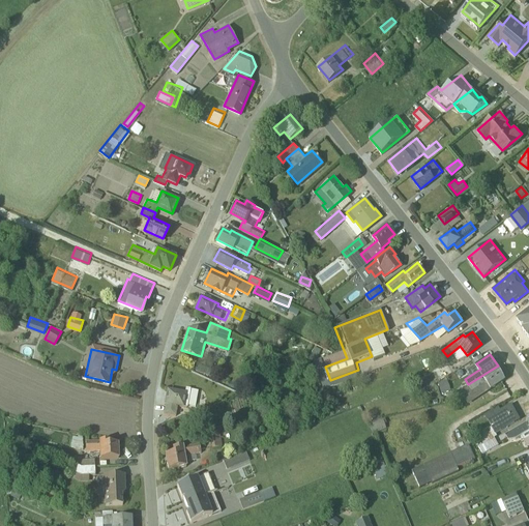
[(204,363),(196,361),(193,369),(201,372),(204,363)]
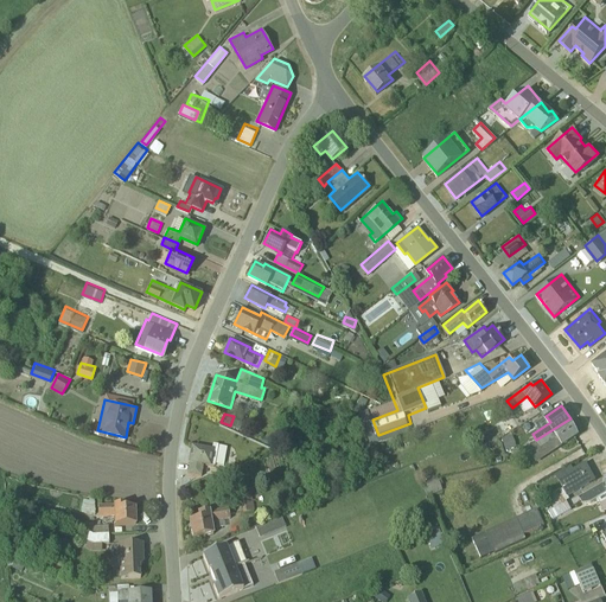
[(579,431),(571,418),(536,440),(541,447),(556,436),(561,442),(579,431)]
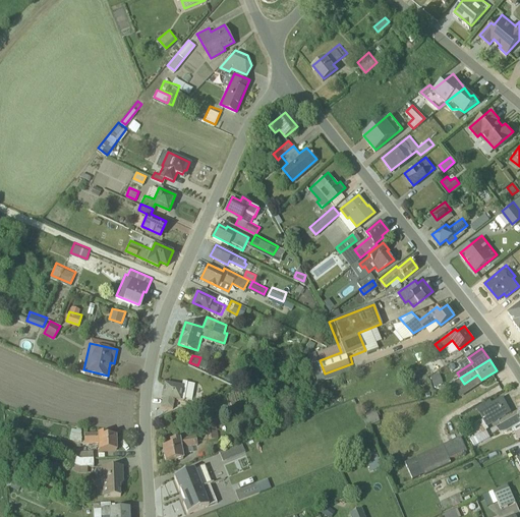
[(441,370),(430,375),(435,385),(445,381),(441,370)]
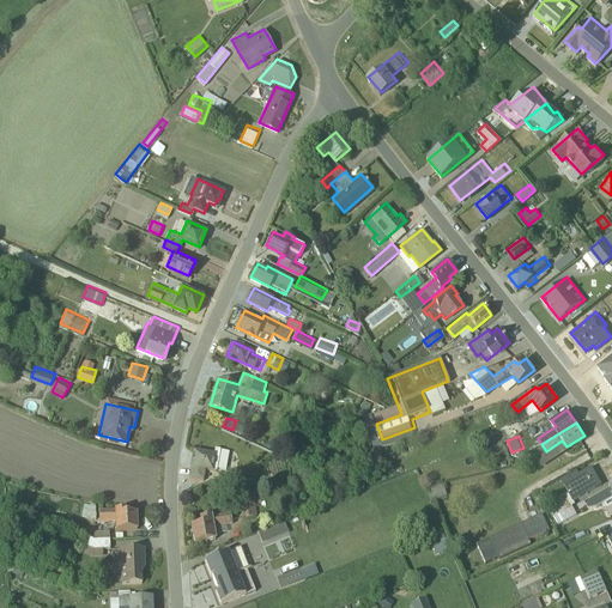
[(213,453),(194,449),(189,476),(204,479),(205,468),(217,470),(217,466),(225,467),(229,449),(214,447),(213,453)]
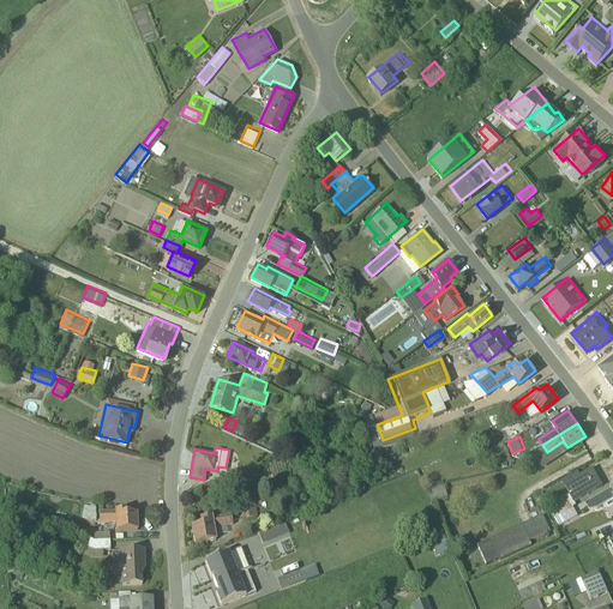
[(575,498),(601,483),(593,466),(581,474),(578,469),(562,478),(569,493),(566,494),(569,496),(551,506),(559,523),(578,512),(574,504),(576,501),(575,498)]
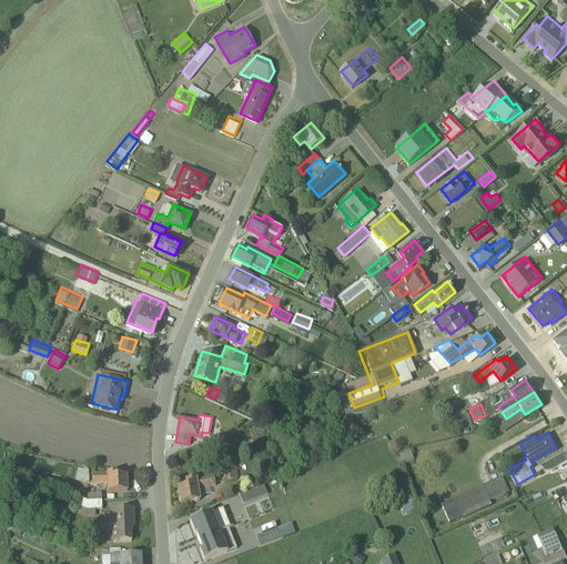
[(393,449),(401,463),(415,456),(407,442),(393,449)]
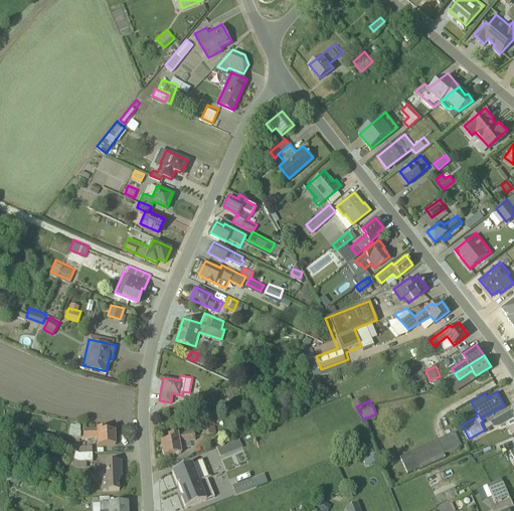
[(513,410),(512,408),(492,419),(495,424),(502,423),(513,417),(513,421),(509,426),(512,431),(513,431),(513,410)]
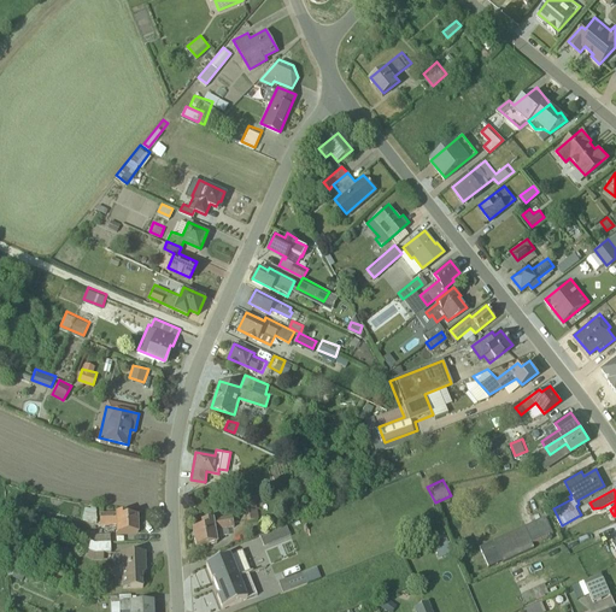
[(240,513),(246,512),(248,519),(259,517),(258,510),(256,498),(238,499),(240,513)]
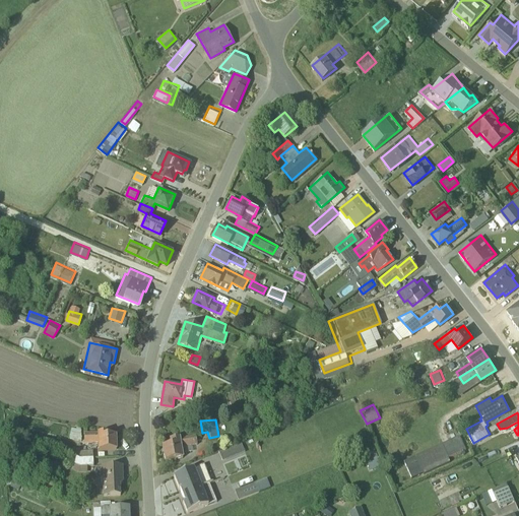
[(81,429),(71,427),(69,435),(81,439),(81,429)]
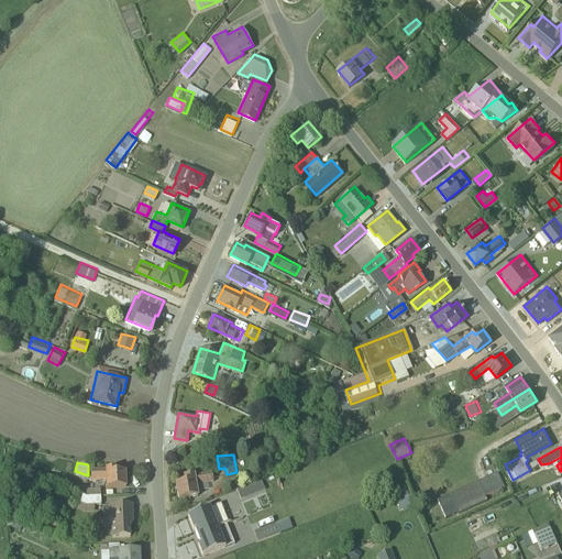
[(116,467),(91,468),(91,478),(106,478),(106,485),(127,485),(127,470),(116,470),(116,467)]
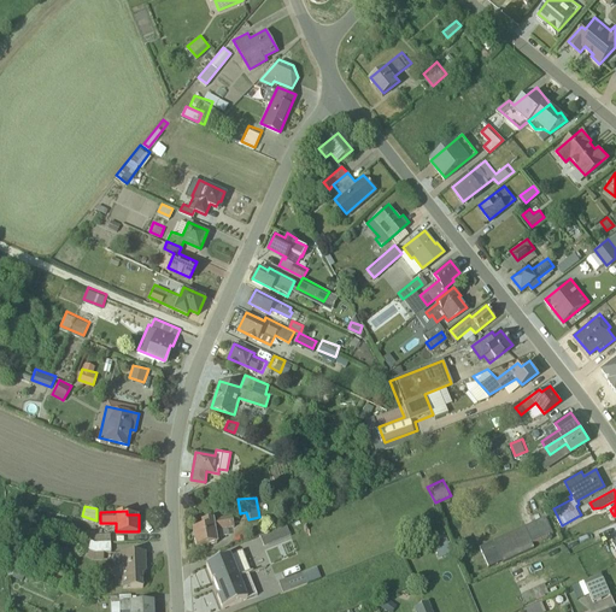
[(216,528),(234,524),(232,513),(201,519),(203,524),(193,527),(197,543),(218,540),(216,528)]
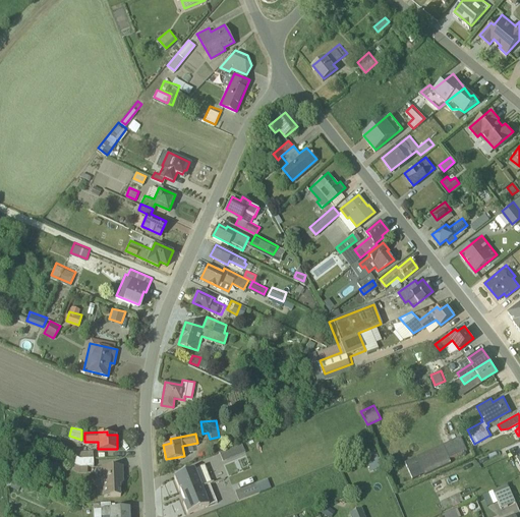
[(461,439),(442,448),(447,459),(466,450),(461,439)]
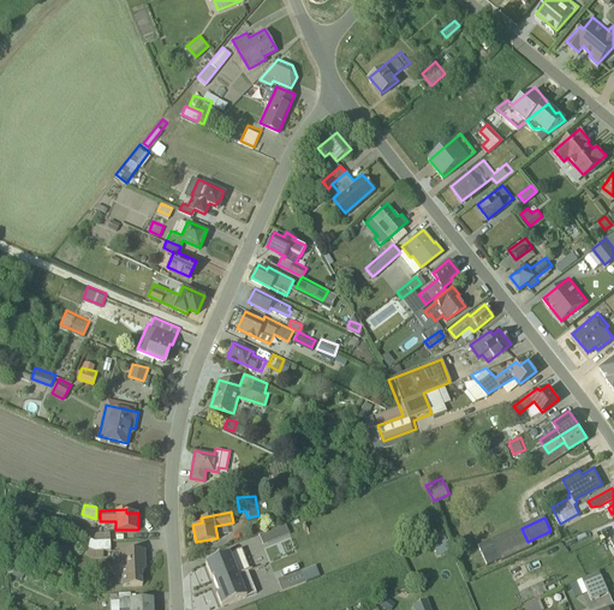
[(440,534),(440,540),(437,540),(437,550),(448,550),(447,534),(440,534)]
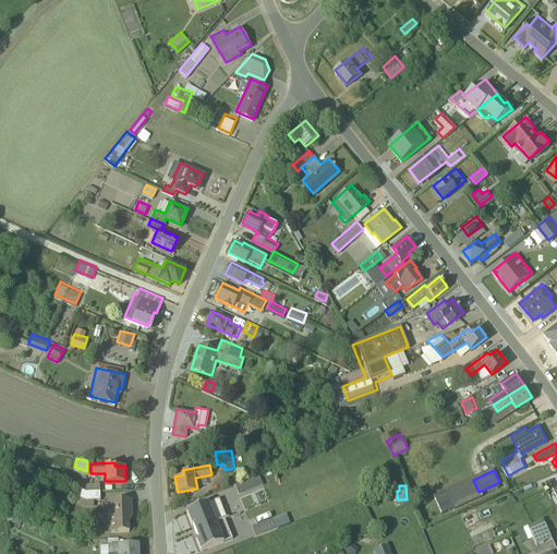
[(434,492),(442,509),(453,504),(446,486),(434,492)]
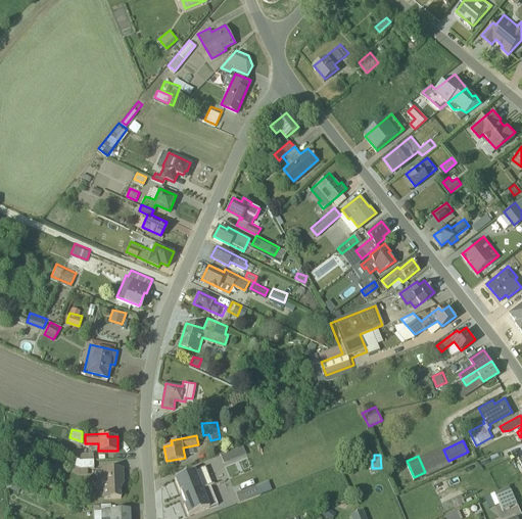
[(94,466),(94,458),(77,458),(73,470),(79,473),(87,473),(87,466),(94,466)]
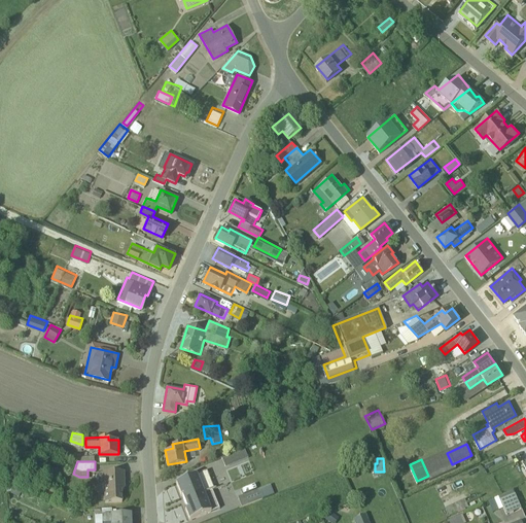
[(184,500),(212,489),(215,488),(207,468),(177,480),(184,500)]
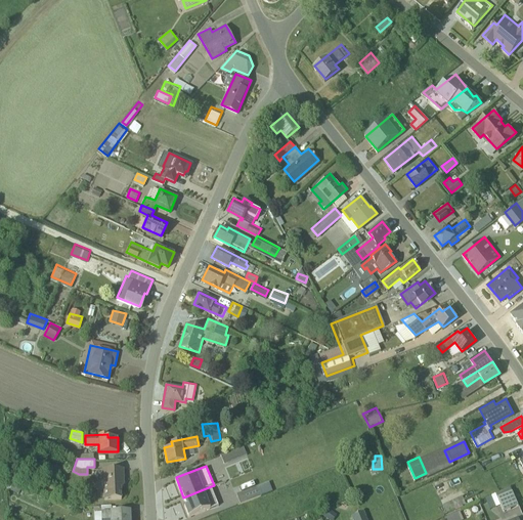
[(103,486),(104,496),(122,495),(121,484),(124,484),(123,467),(101,468),(102,486),(103,486)]
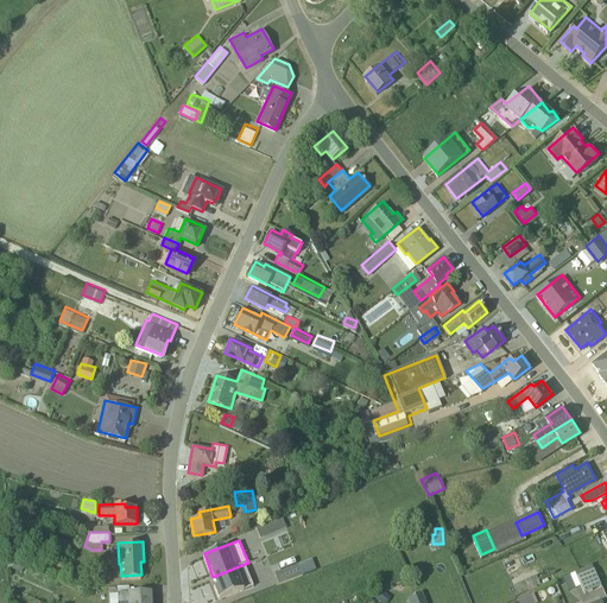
[(279,578),(316,566),(313,554),(274,566),(279,578)]
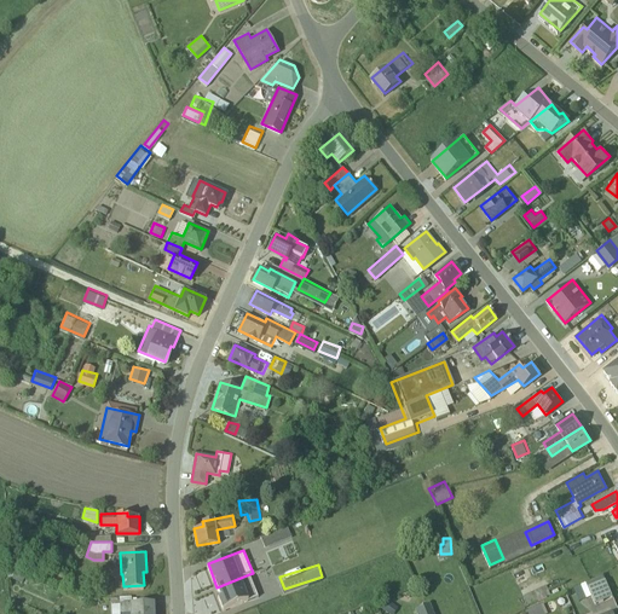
[(69,574),(52,568),(48,580),(65,586),(69,574)]
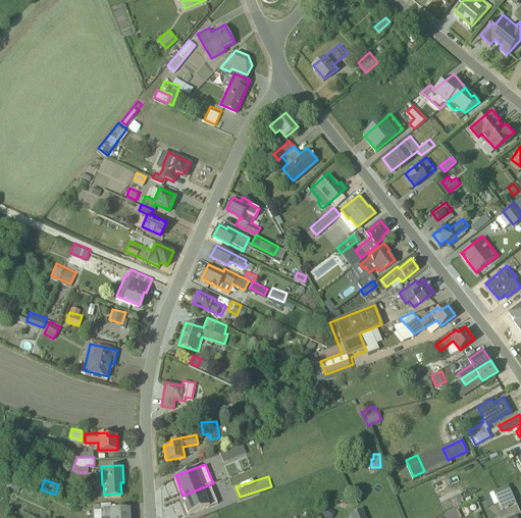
[(517,502),(509,482),(495,488),(502,508),(517,502)]
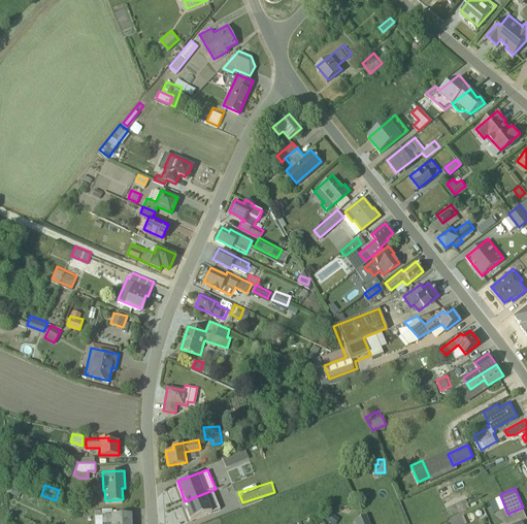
[(220,508),(212,490),(185,501),(188,508),(186,508),(190,519),(220,508)]
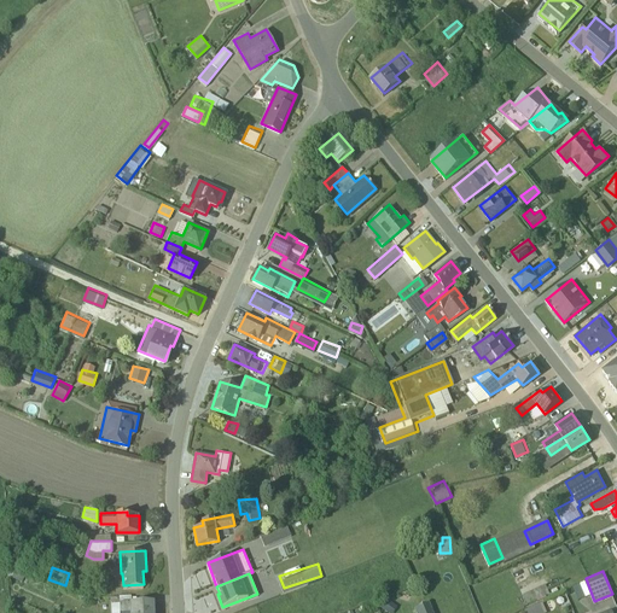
[(546,583),(523,593),(527,601),(549,590),(546,583)]
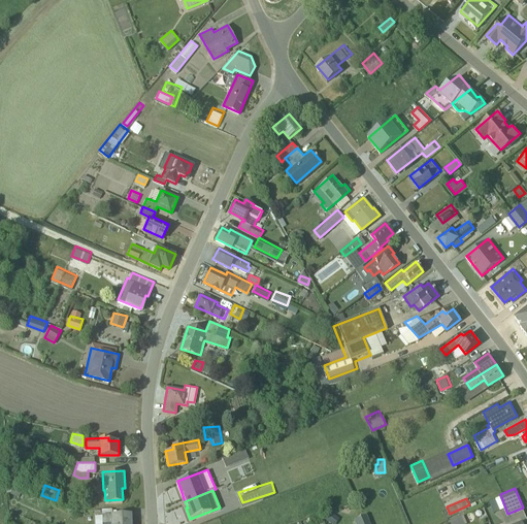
[(131,523),(131,513),(102,514),(102,523),(131,523)]
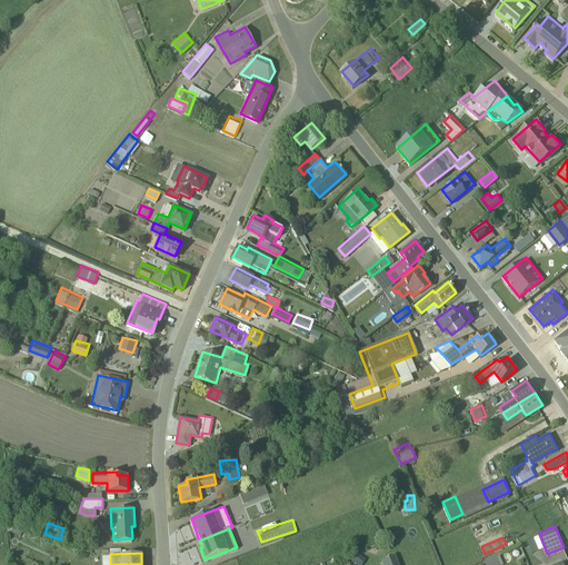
[(499,553),(482,559),(485,564),(497,564),(504,563),(499,553)]
